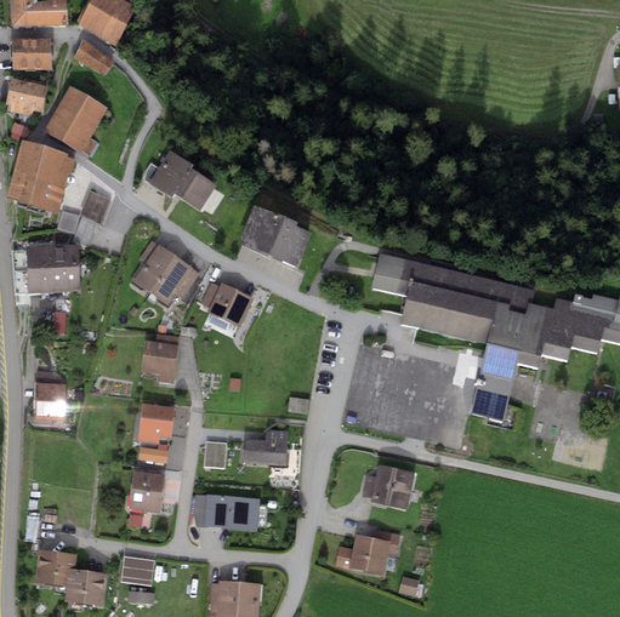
[(9,0),(11,27),(67,26),(66,0),(56,0),(38,3),(35,0),(9,0)]
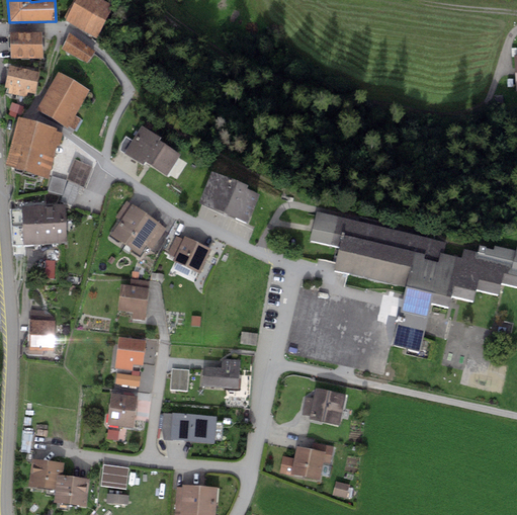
[(112,7),(99,0),(72,0),(63,17),(96,36),(112,7)]
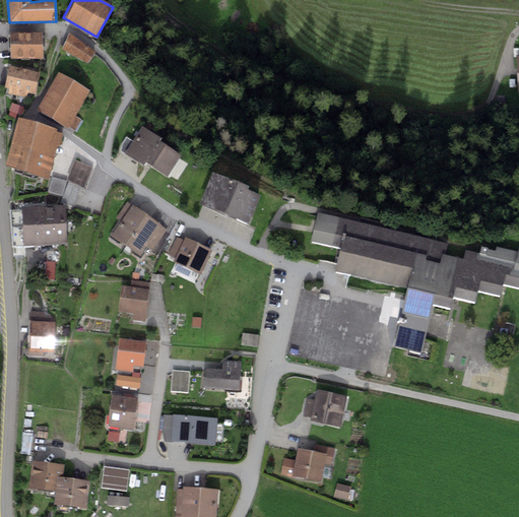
[(41,31),(8,34),(11,59),(44,59),(41,31)]
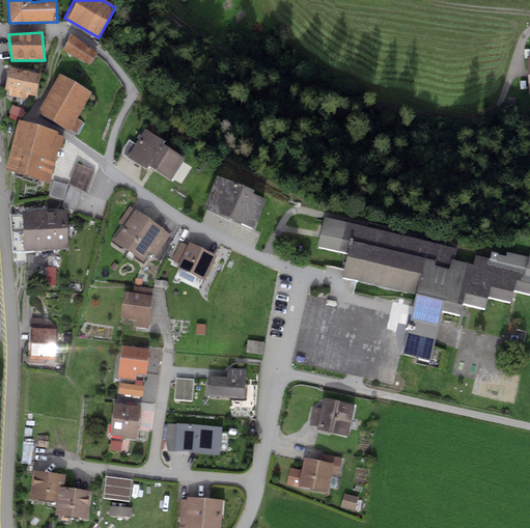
[(96,50),(71,34),(63,48),(89,63),(96,50)]
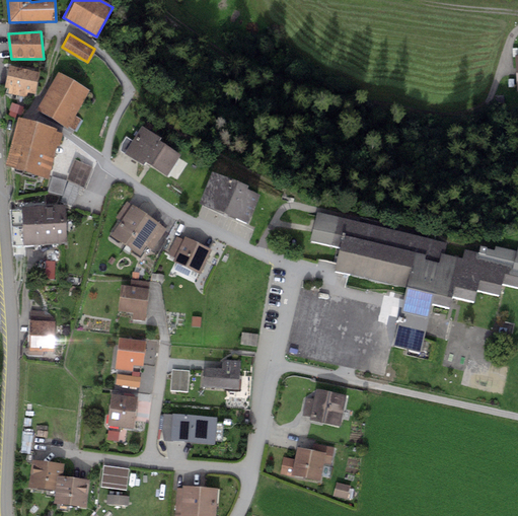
[(39,72),(8,65),(4,87),(7,87),(6,92),(25,96),(26,91),(34,92),(39,72)]
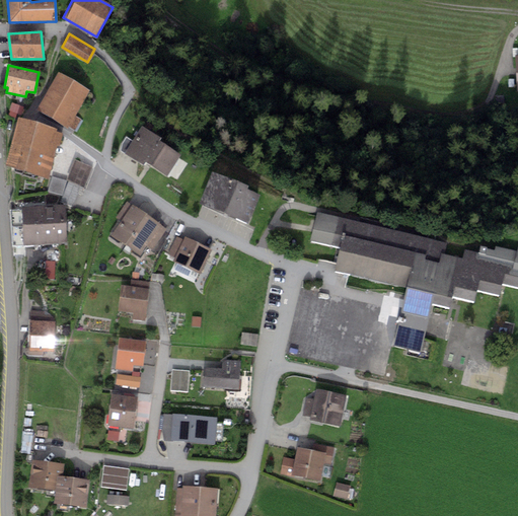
[(88,89),(58,70),(35,108),(67,127),(68,125),(75,129),(82,118),(75,114),(88,89)]
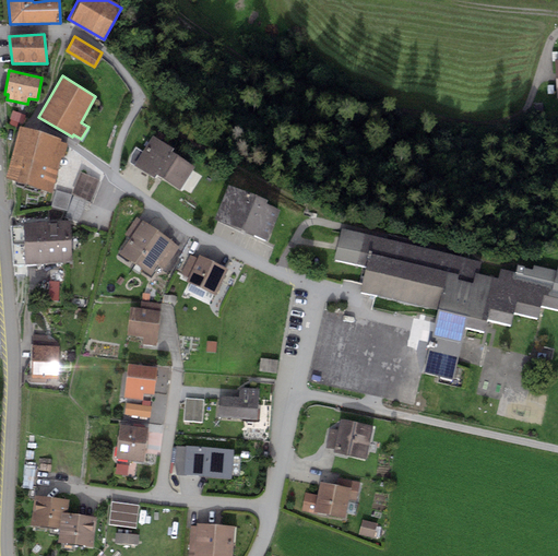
[(24,113),(14,109),(9,122),(19,127),(24,113)]
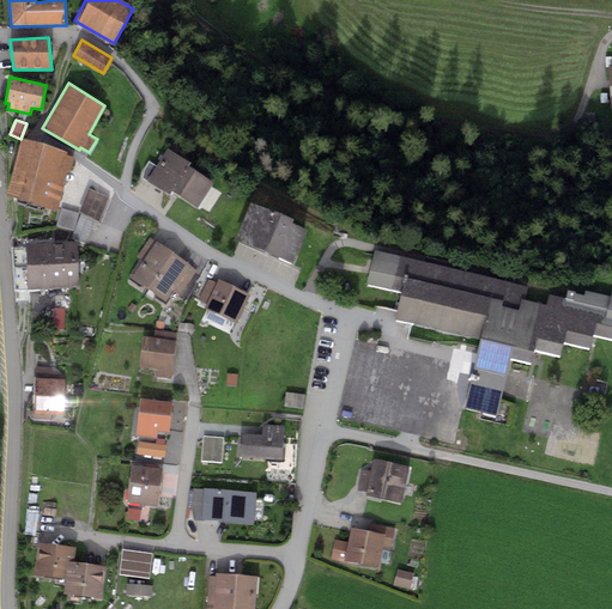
[(66,152),(20,140),(7,196),(58,208),(67,169),(70,170),(73,156),(66,154),(66,152)]
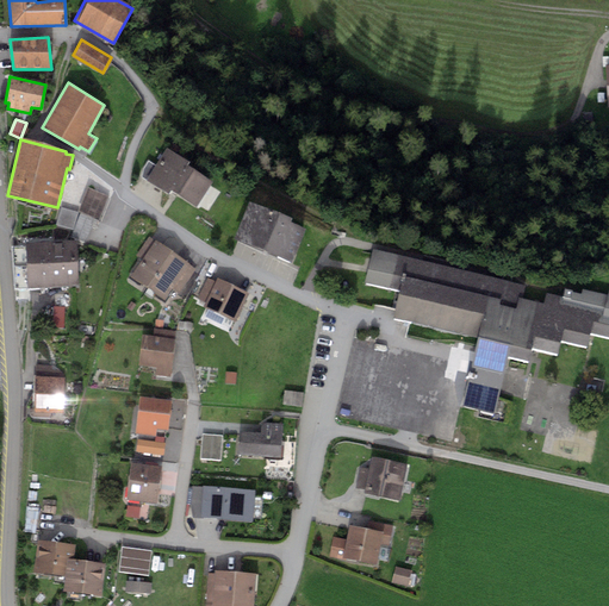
[(188,161),(167,148),(147,180),(168,193),(169,189),(196,205),(212,181),(187,164),(188,161)]
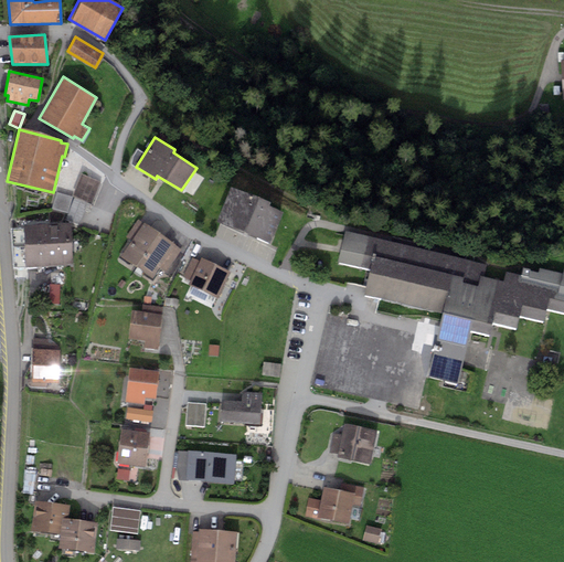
[(100,179),(81,172),(72,193),(92,202),(100,179)]
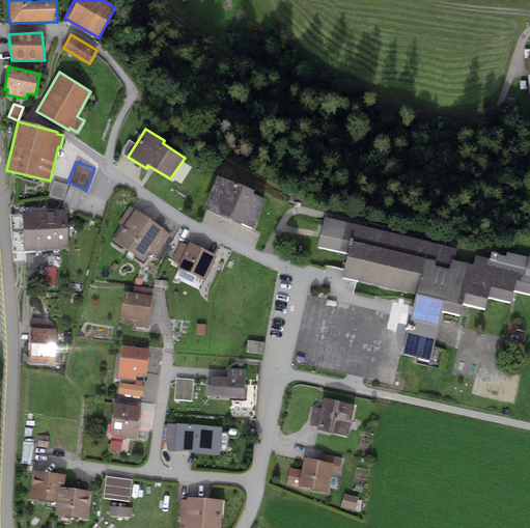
[(254,192),(217,175),(202,209),(254,229),(265,199),(253,194),(254,192)]
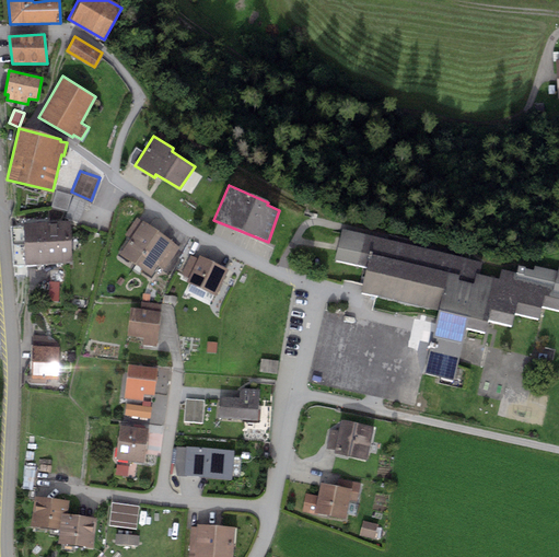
[(90,201),(72,194),(65,215),(79,220),(83,207),(86,208),(90,201)]
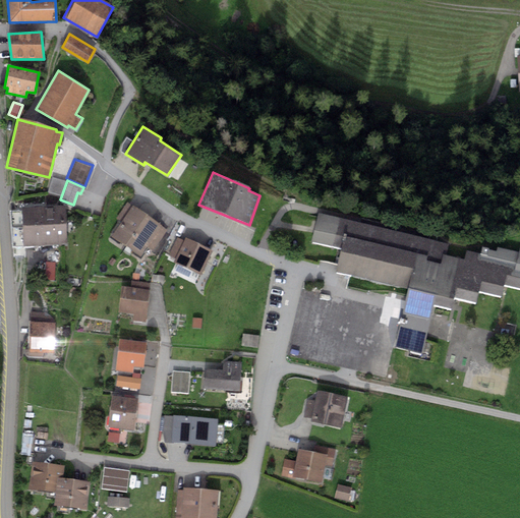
[(121,220),(111,235),(139,255),(147,245),(153,249),(167,228),(127,200),(116,217),(121,220)]
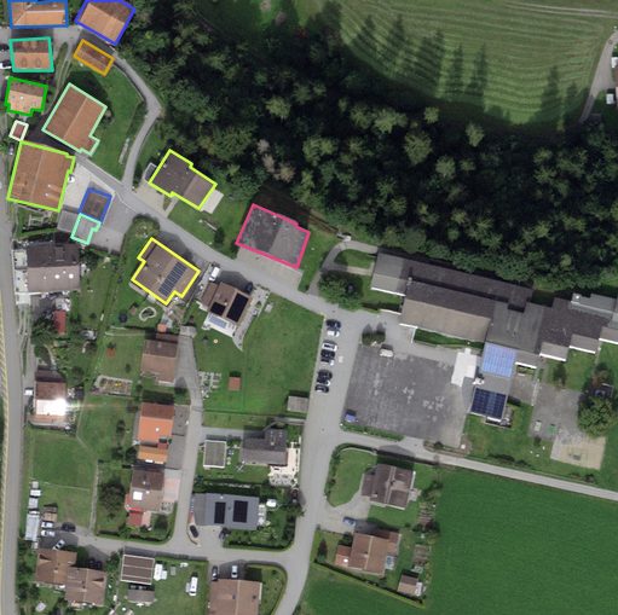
[(78,243),(24,245),(24,248),(12,249),(15,289),(27,289),(28,291),(80,289),(78,243)]
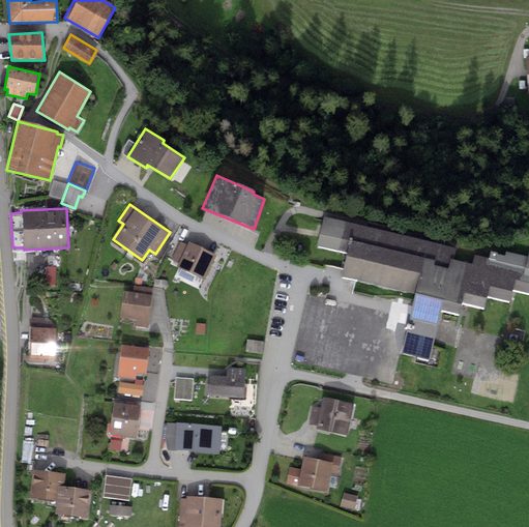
[(453,246),(324,216),(316,244),(346,252),(349,240),(423,258),(449,264),(450,258),(453,246)]
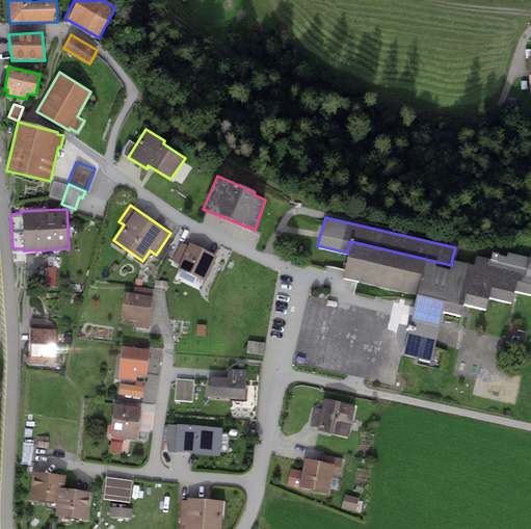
[(187,244),(181,241),(173,259),(179,262),(177,266),(204,280),(216,255),(189,241),(187,244)]
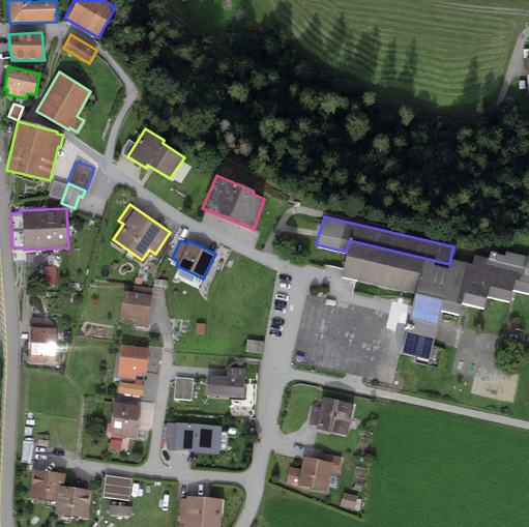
[(423,258),(349,240),(346,252),(342,275),(415,293),(423,258)]
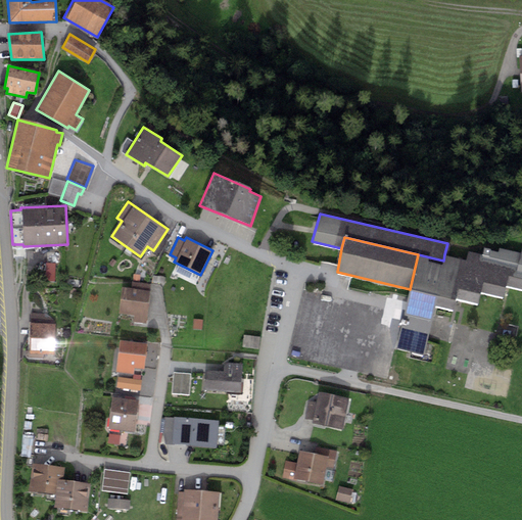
[(521,248),(521,252),(497,247),(496,251),(482,248),(481,254),(469,251),(467,261),(444,254),(443,261),(418,254),(410,289),(397,347),(423,355),(435,305),(454,310),(455,299),(478,304),(482,293),(503,297),(507,286),(521,288),(521,248)]
